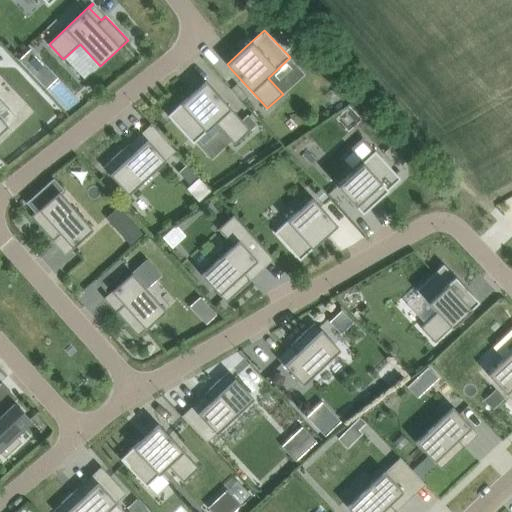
[(31,49),(20,59),(29,69),(40,59),(31,49)]
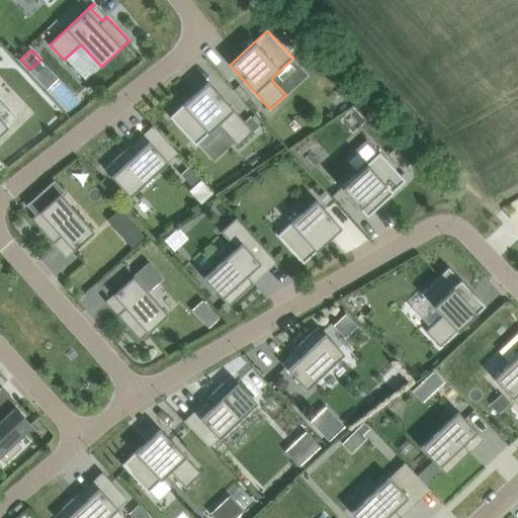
[(208,82),(189,99),(170,116),(195,145),(218,124),(238,146),(254,132),(245,121),(211,86),(208,82)]
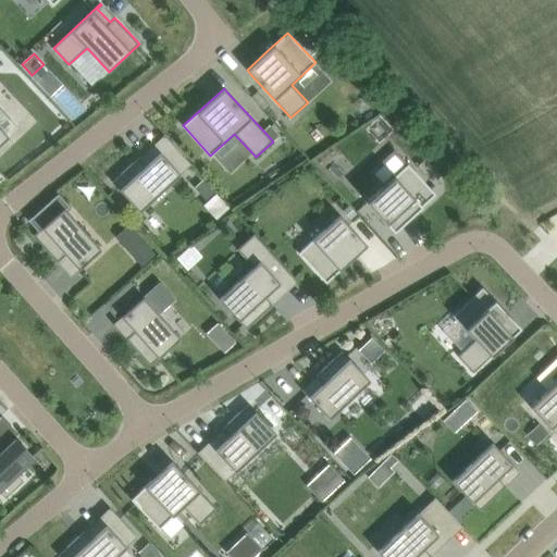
[(280,135),(270,125),(263,131),(273,141),(280,135)]
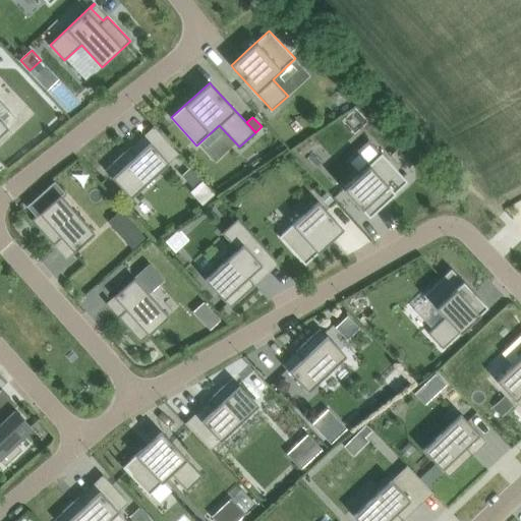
[(0,135),(8,127),(0,118),(0,135)]
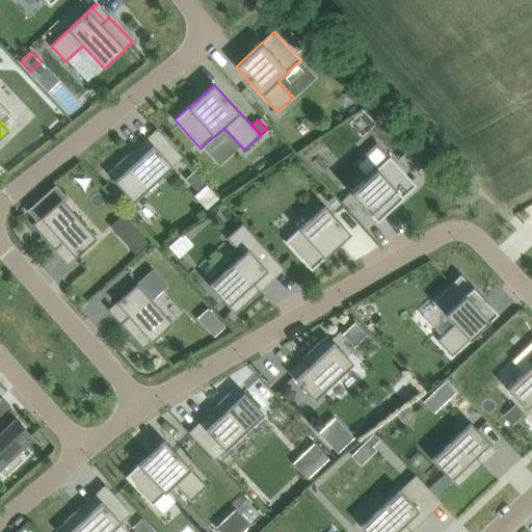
[(127,155),(107,174),(133,203),(183,157),(160,132),(157,128),(155,129),(159,133),(136,155),(132,151),(127,155)]
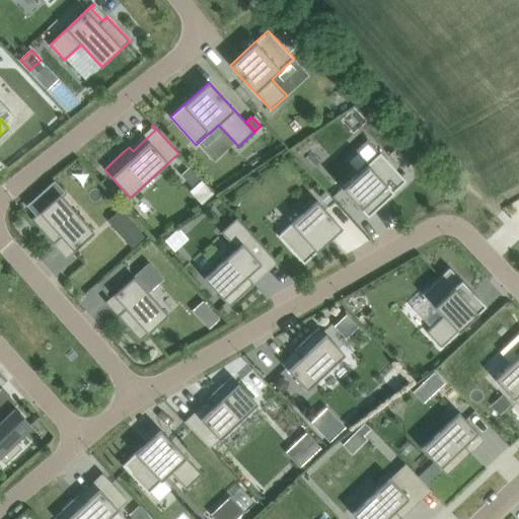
[(390,156),(405,172),(414,164),(398,148),(390,156)]
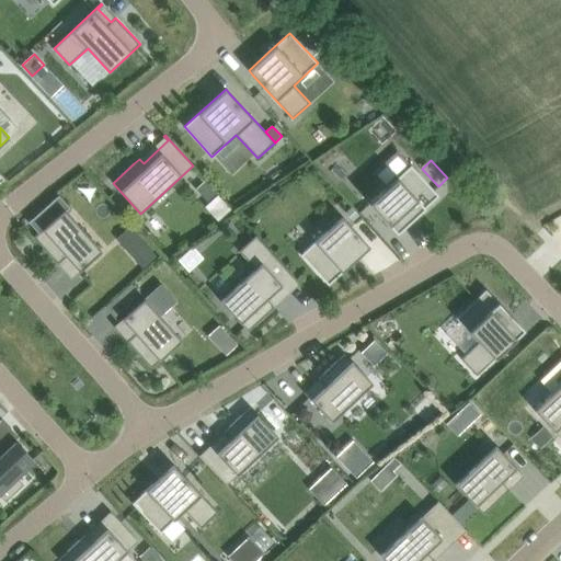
[(369,203),(397,233),(438,195),(411,164),(369,203)]
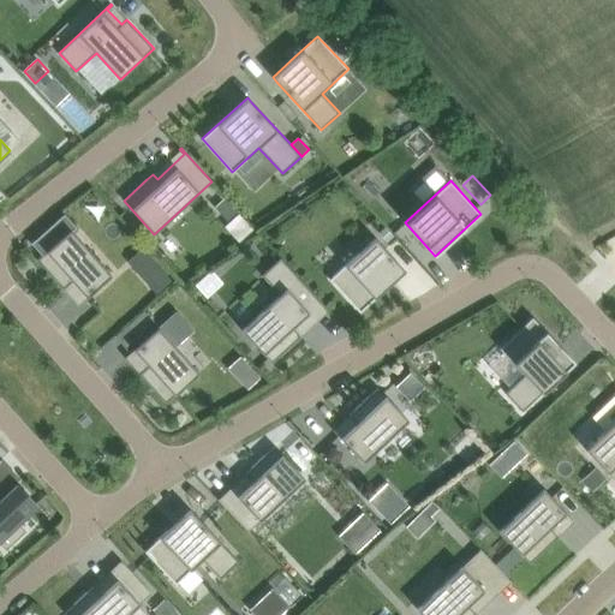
[(215,206),(230,222),(239,214),(225,197),(215,206)]
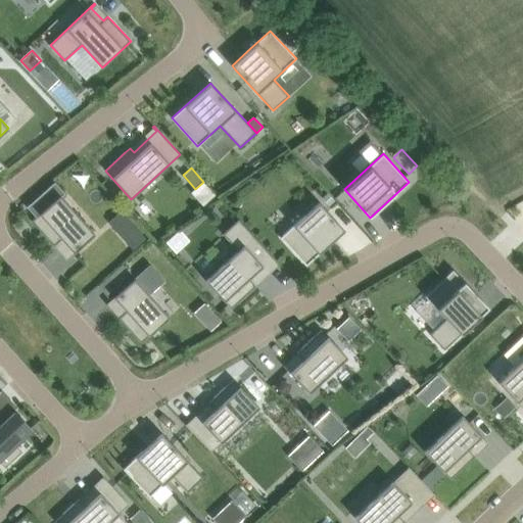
[(54,182),(26,207),(35,218),(32,221),(49,240),(54,245),(58,242),(69,254),(68,255),(65,258),(66,259),(70,256),(74,253),(95,234),(83,220),(61,196),(65,193),(54,182)]
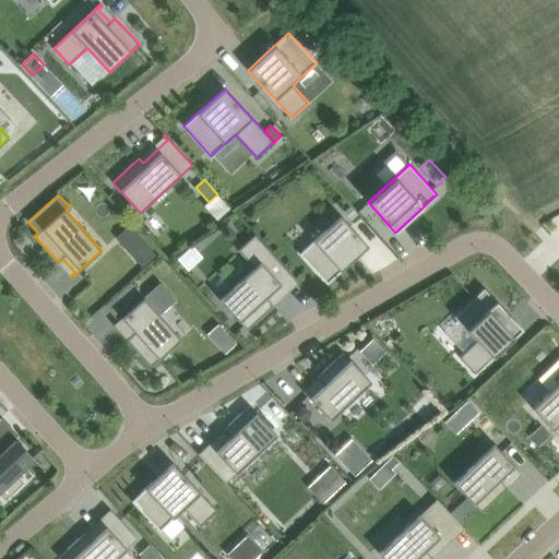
[(344,212),(352,219),(358,214),(351,206),(344,212)]
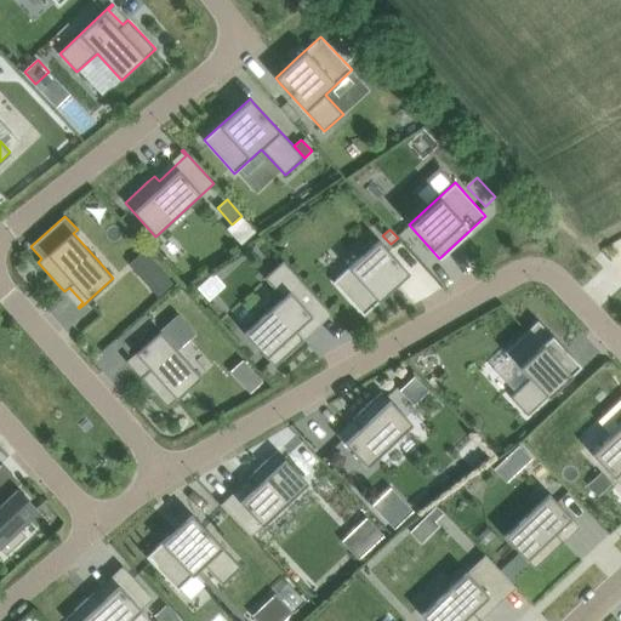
[(332,281),(364,315),(410,273),(379,240),(332,281)]
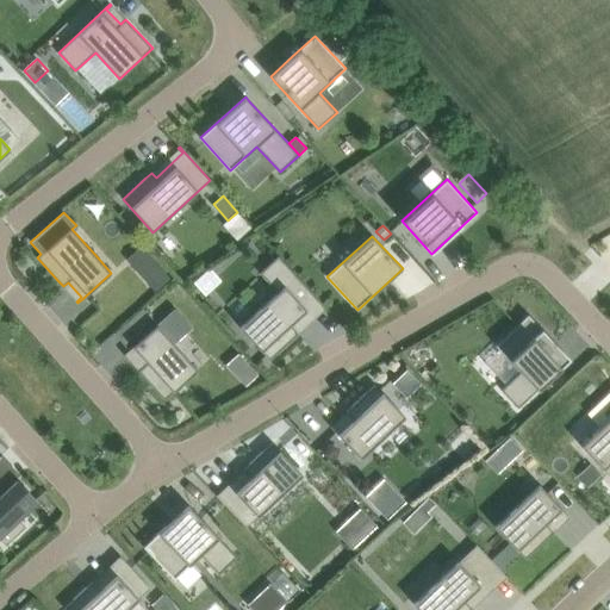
[(325,310),(327,307),(279,255),(260,273),(278,292),(240,327),(269,360),(299,334),(296,330),(294,329),(321,304),(324,307),(325,310)]
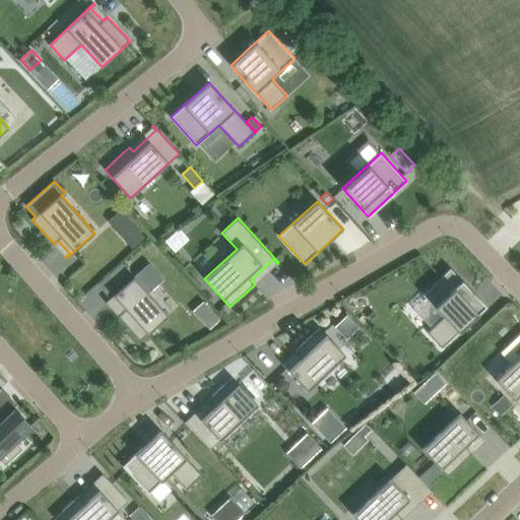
[(145,237),(136,226),(123,239),(132,248),(145,237)]
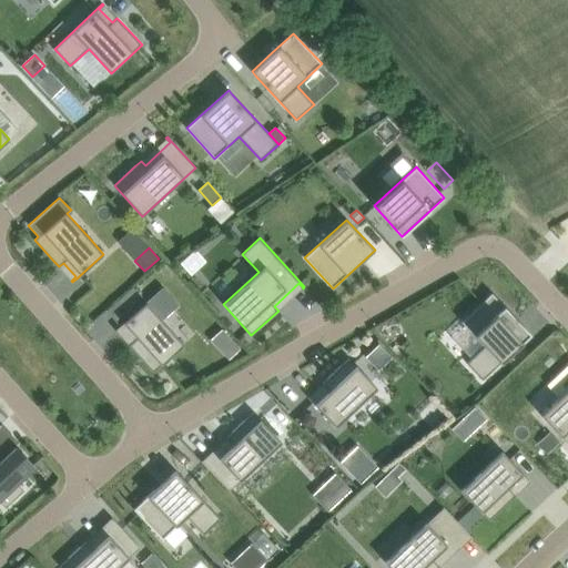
[(120,298),(130,310),(143,297),(133,286),(120,298)]
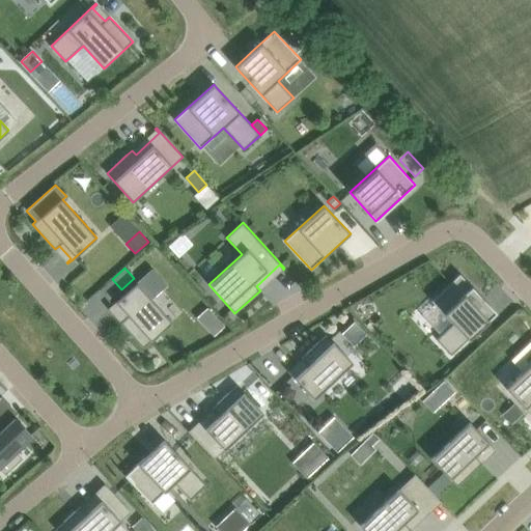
[(459,274),(431,300),(453,323),(440,335),(455,352),(497,312),(459,274)]
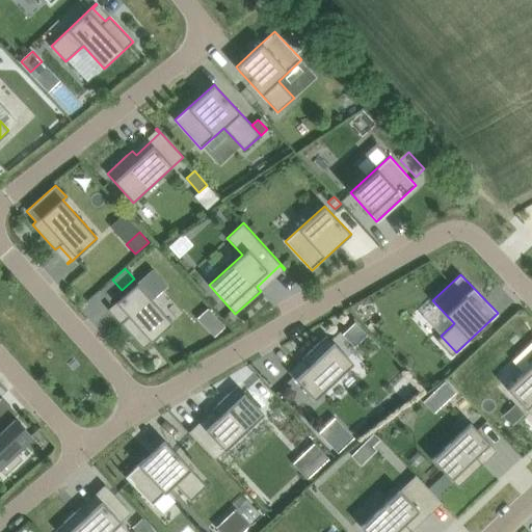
[(108,311),(112,307),(113,307),(125,319),(121,323),(126,328),(125,328),(143,349),(173,323),(136,283),(111,306),(107,309),(108,311)]
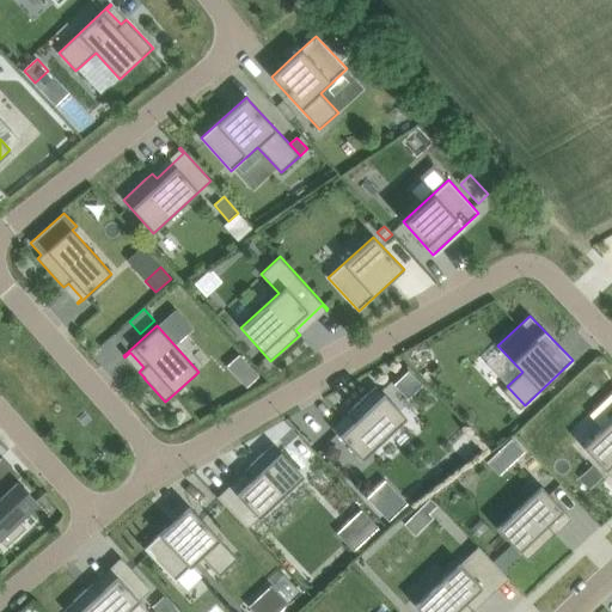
[(238,354),(226,361),(238,384),(251,377),(238,354)]
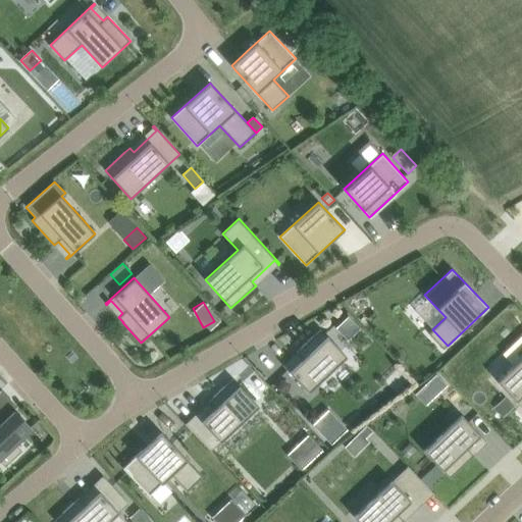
[(345,338),(356,326),(344,315),(332,327),(345,338)]
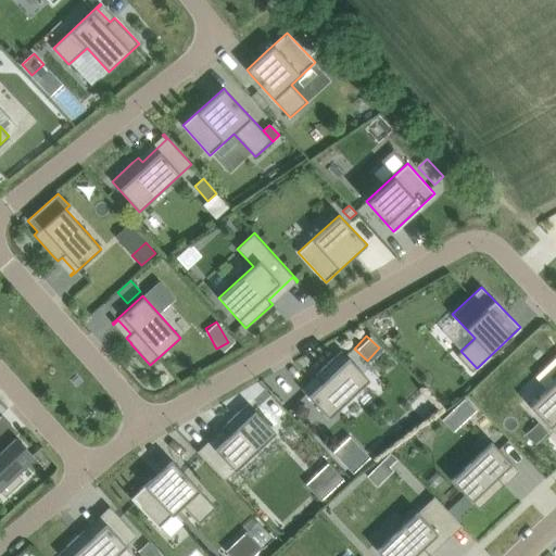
[(305,391),(302,387),(301,389),(304,392),(329,418),(369,380),(341,350),(320,369),(315,375),(319,379),(306,391),(305,391)]
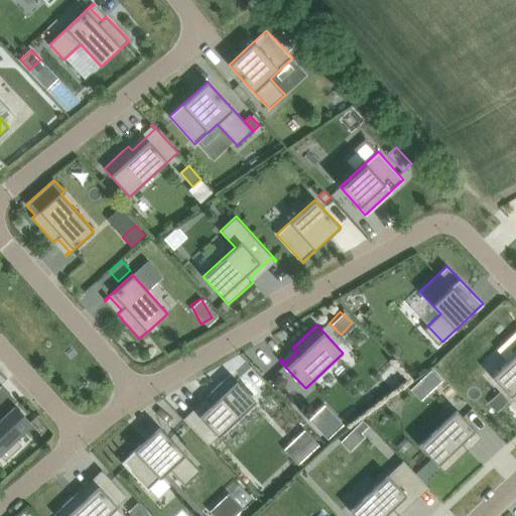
[(515,353),(492,377),(514,400),(515,397),(515,353)]
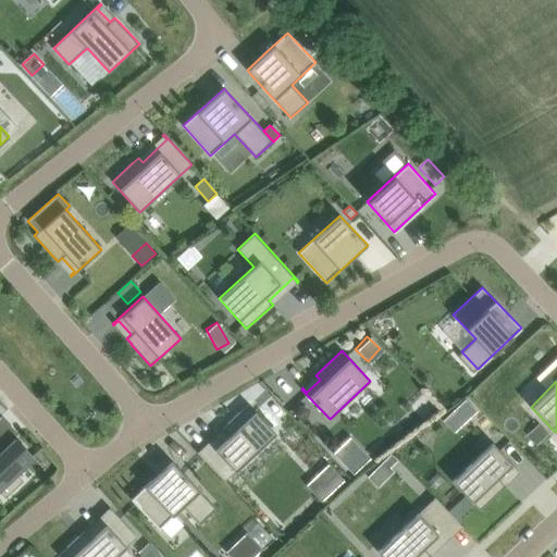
[(478,410),(466,398),(458,407),(469,419),(478,410)]
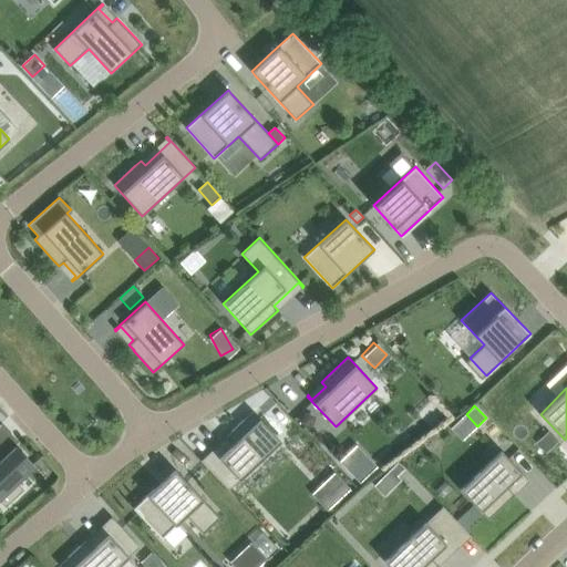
[(253,411),(232,431),(226,436),(230,441),(206,463),(202,459),(200,460),(204,464),(229,490),(281,441),(253,411)]
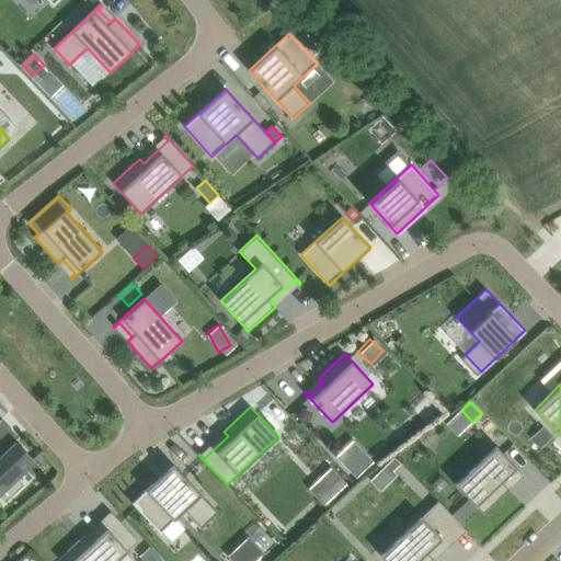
[(534,435),(544,446),(553,437),(544,426),(534,435)]
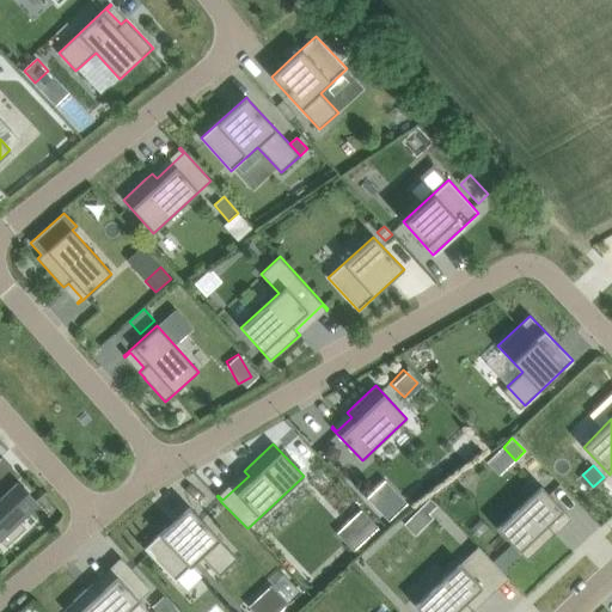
[(18,481),(17,479),(0,495),(0,539),(6,546),(26,528),(17,519),(36,501),(18,482),(18,481)]
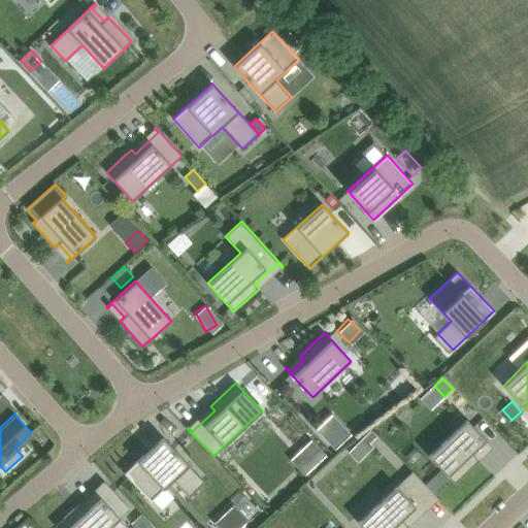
[(352,434),(332,414),(316,429),(335,450),(352,434)]
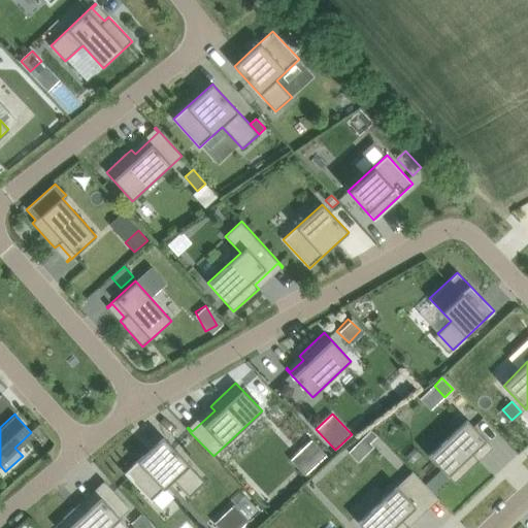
[(466,420),(428,456),(441,469),(449,477),(455,484),(474,465),(479,460),(480,460),(475,457),(488,444),(489,444),(492,449),(493,448),(490,443),(474,428),(466,420)]
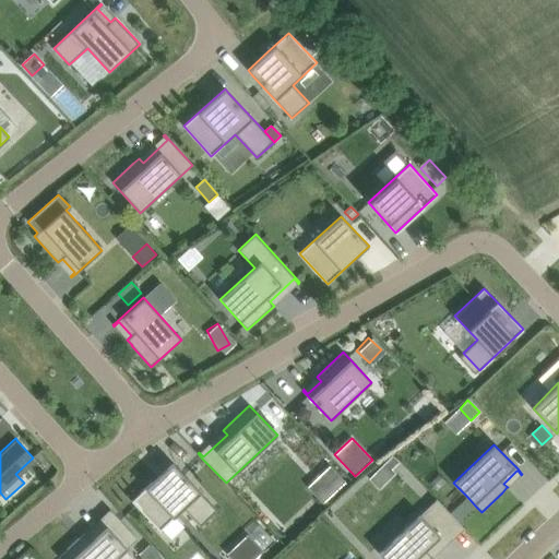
[(385,463),(392,470),(400,462),(393,455),(385,463)]
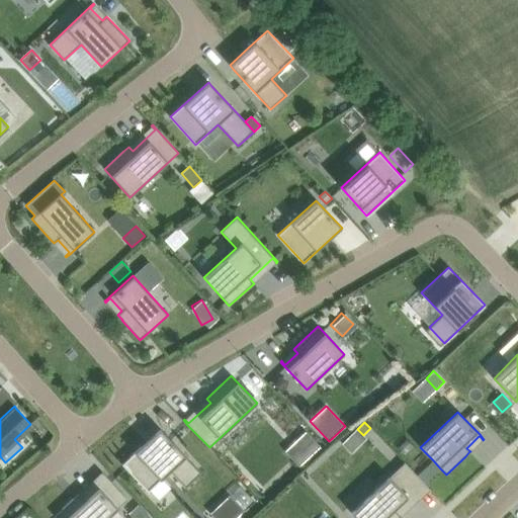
[(121,464),(148,492),(170,471),(185,488),(201,472),(160,429),(121,464)]
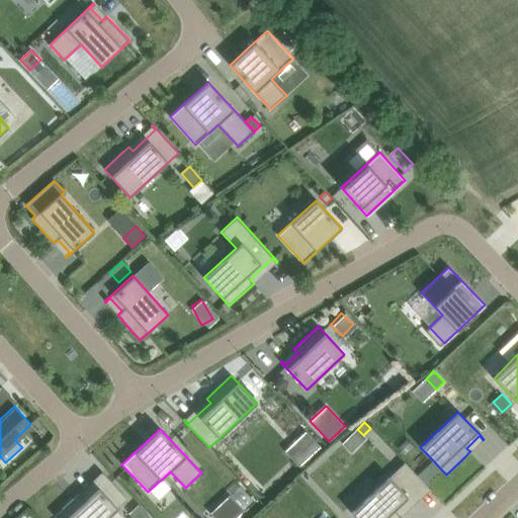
[(306,432),(293,442),(309,457),(320,446),(306,432)]
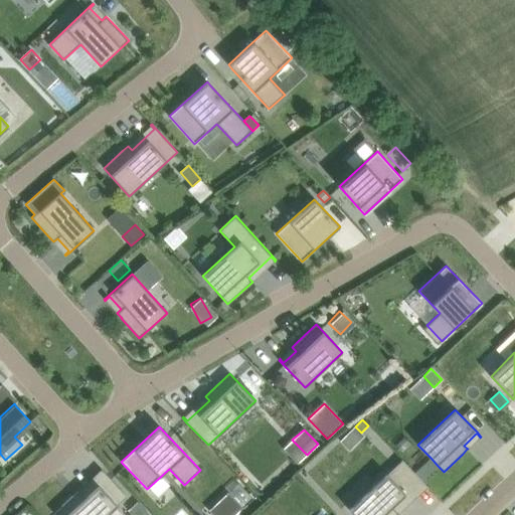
[(349,509),(354,514),(397,514),(398,514),(399,514),(395,510),(423,484),(427,488),(428,487),(424,483),(402,459),(349,509)]
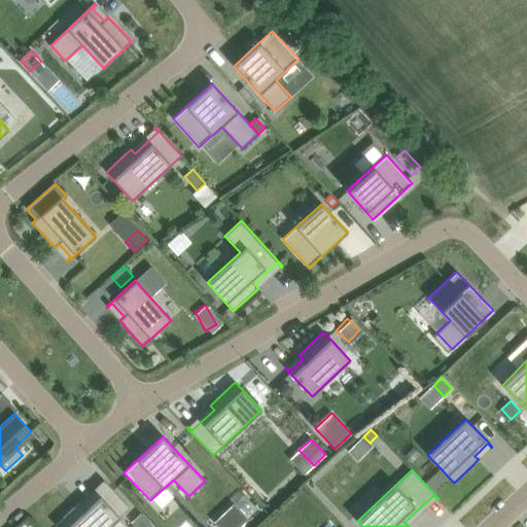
[(109,526),(130,507),(107,483),(103,480),(102,481),(106,484),(106,485),(83,506),(80,502),(75,506),(74,506),(55,525),(57,526),(109,526)]
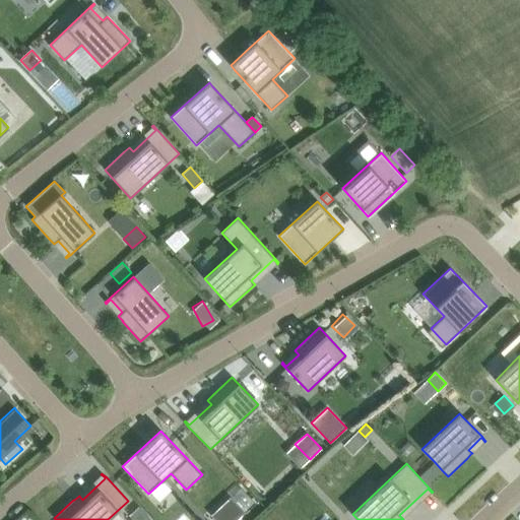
[(236,519),(245,512),(231,497),(211,515),(215,519),(236,519)]
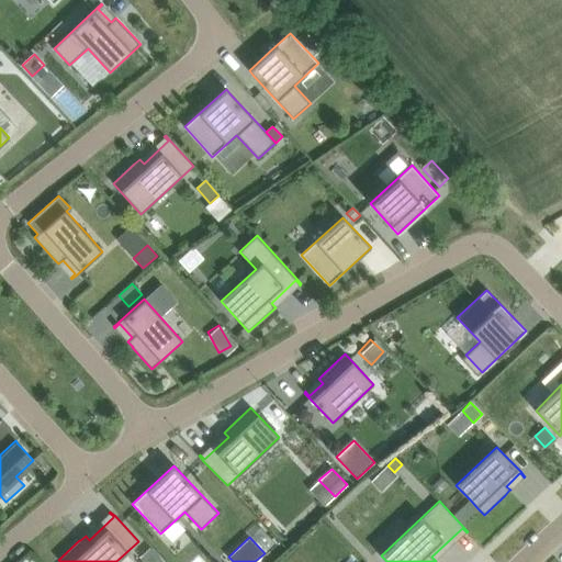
[(164,561),(150,548),(141,557),(145,561),(164,561)]
